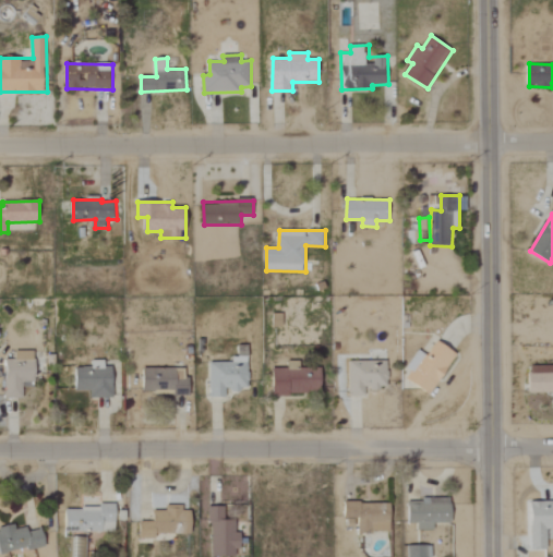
[(434,395),(456,352),(433,340),(411,383),(434,395)]
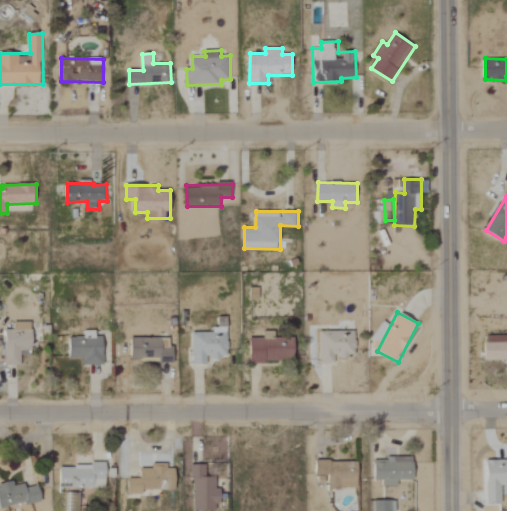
[(6,364),(23,365),(23,354),(33,354),(34,322),(16,322),(15,329),(7,329),(6,364)]
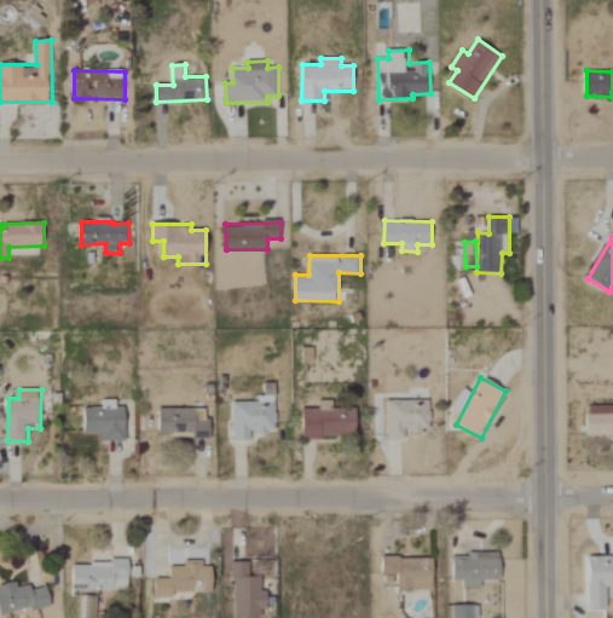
[(233,402),(235,442),(252,440),(252,433),(276,432),(275,394),(258,394),(258,400),(233,402)]
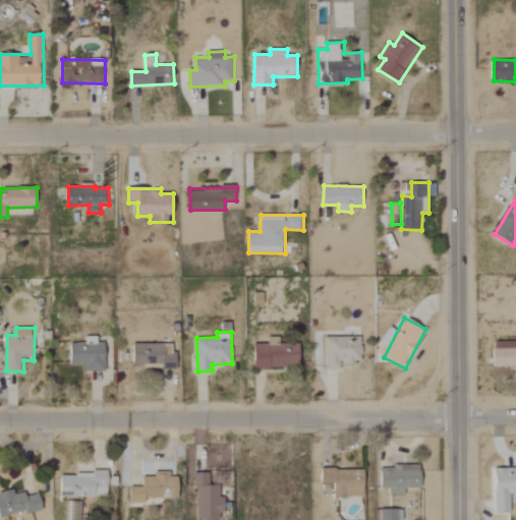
[(327,337),(328,369),(342,369),(342,363),(363,362),(363,336),(327,337)]
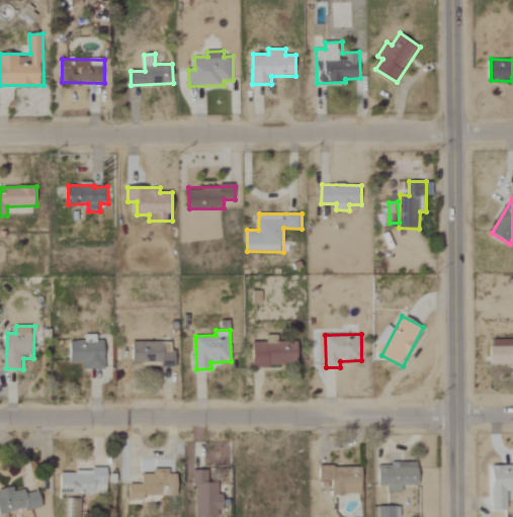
[(72,341),(72,362),(85,362),(85,369),(105,369),(105,336),(86,336),(86,341),(72,341)]
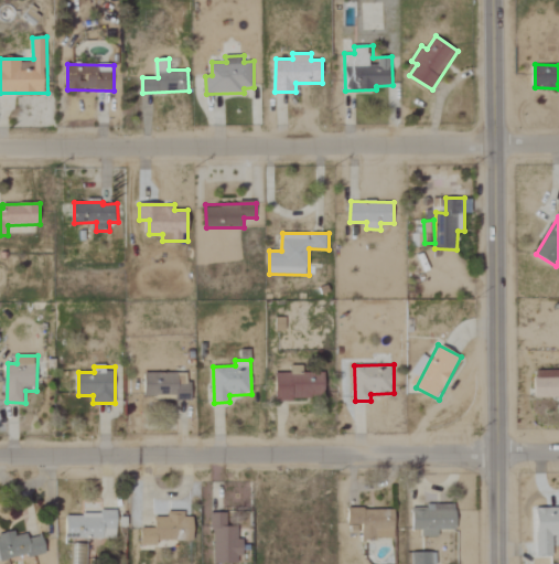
[(558,370),(537,371),(537,397),(558,396),(558,370)]
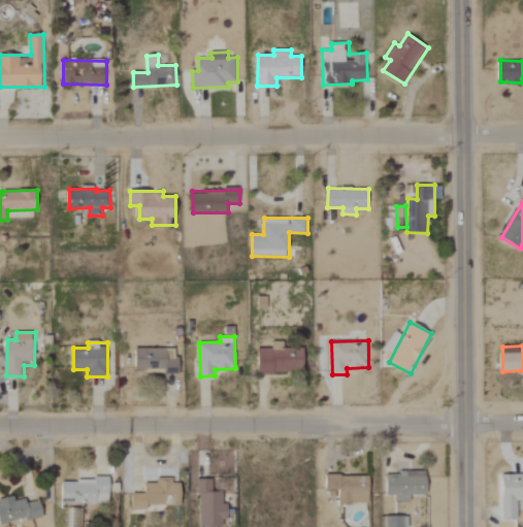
[(137,368),(166,369),(166,373),(178,373),(180,349),(137,348),(137,368)]
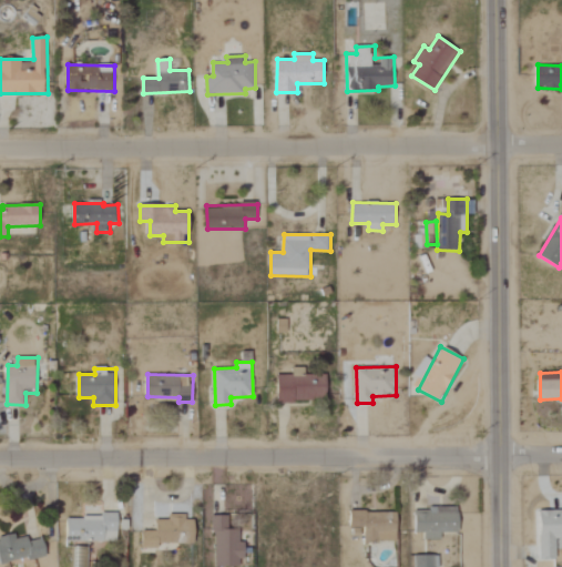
[(279,401),(328,401),(328,375),(299,374),(299,376),(279,375),(279,401)]
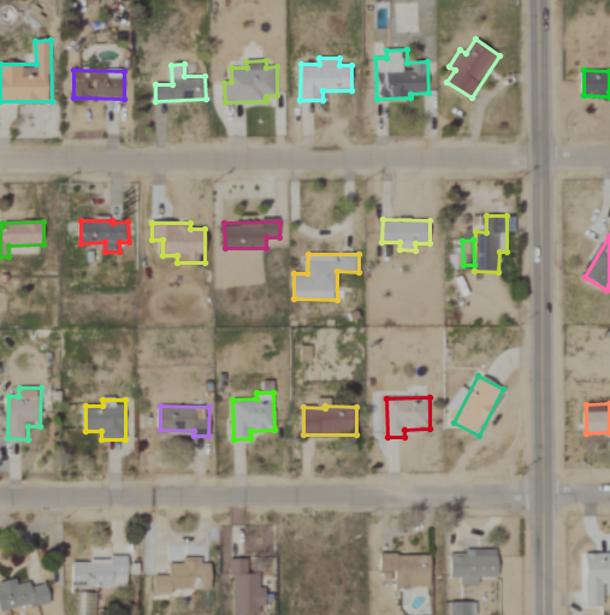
[(452,577),(462,577),(462,585),(480,585),(480,577),(498,577),(498,550),(469,550),(469,554),(452,554),(452,577)]
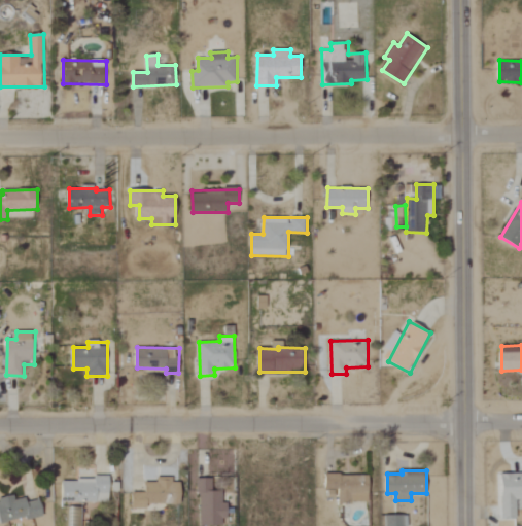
[(521,470),(502,470),(502,518),(521,518),(521,470)]
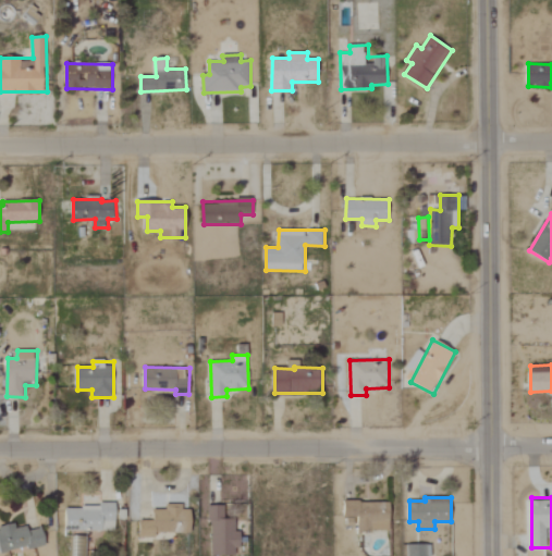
[(359,531),(391,531),(391,502),(346,501),(345,517),(360,517),(359,531)]
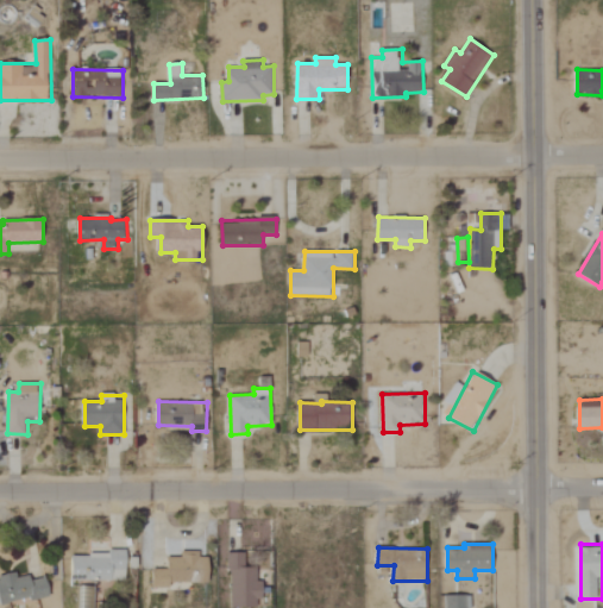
[(262,607),(263,581),(258,581),(259,569),(246,568),(246,553),(228,552),(228,570),(234,570),(233,607),(262,607)]
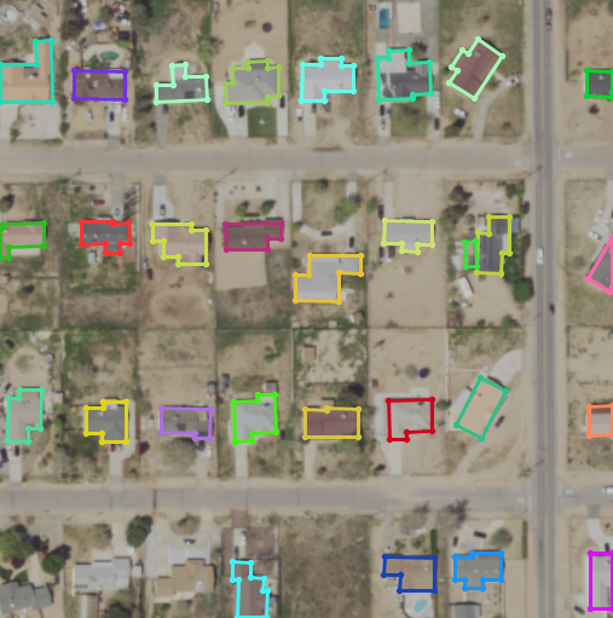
[(74,562),(74,589),(129,589),(129,577),(140,577),(140,566),(131,566),(131,562),(74,562)]
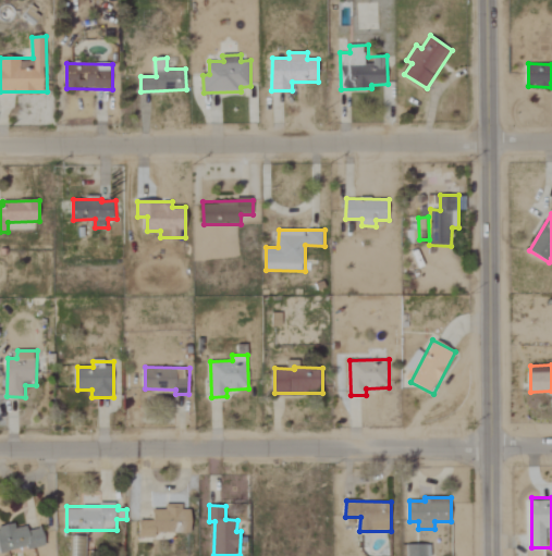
[(192,506),(167,506),(167,509),(155,509),(155,520),(142,520),(142,536),(157,538),(157,532),(192,533),(192,506)]
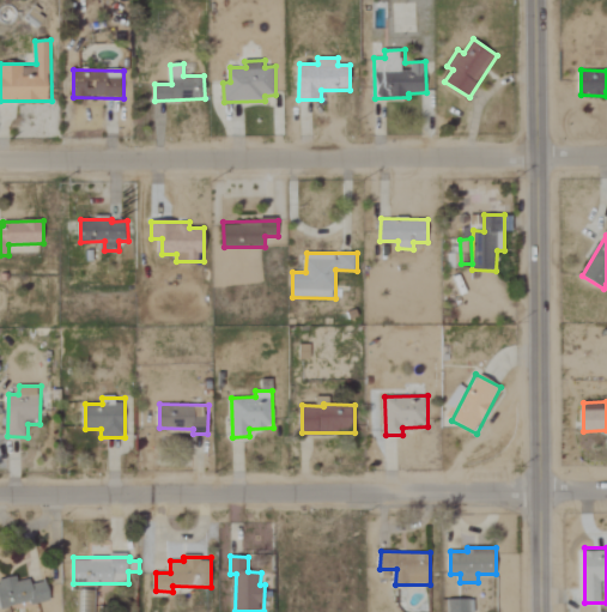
[(19,585),(17,576),(0,580),(0,597),(2,610),(52,599),(47,579),(19,585)]
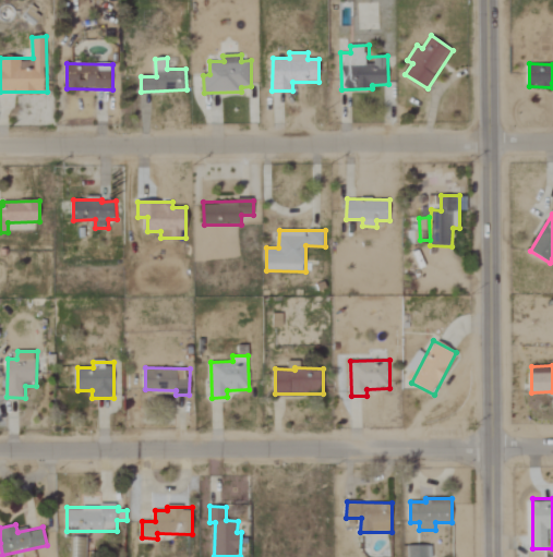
[(432,556),(432,546),(411,546),(410,556),(432,556)]
